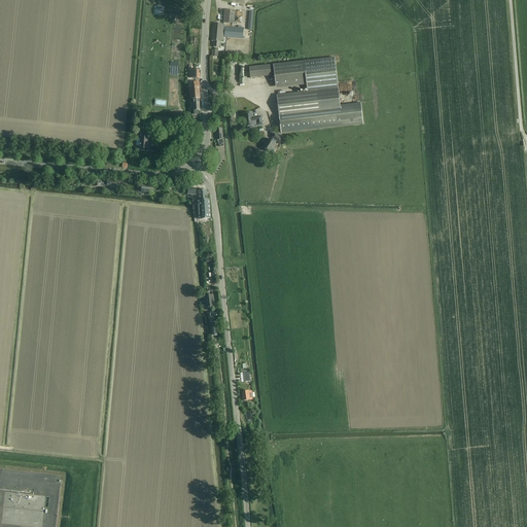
[(226,8),(225,21),(237,22),(238,16),(238,10),(226,8)]
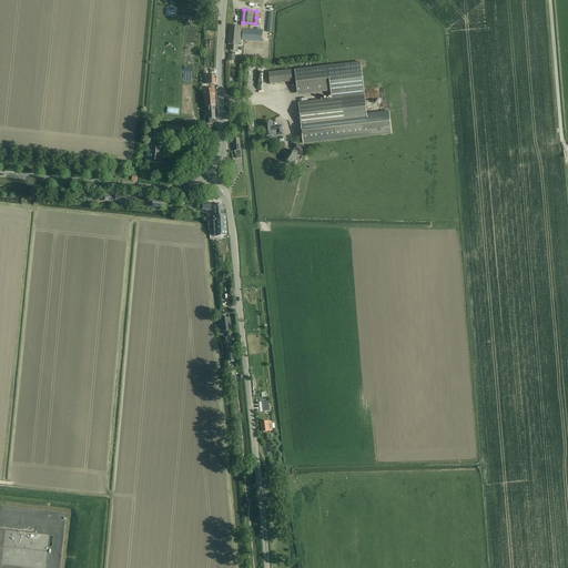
[(234,24),(232,43),(233,43),(233,49),(240,50),(241,42),(243,42),(243,39),(261,41),(262,30),(244,29),(244,26),(234,24)]
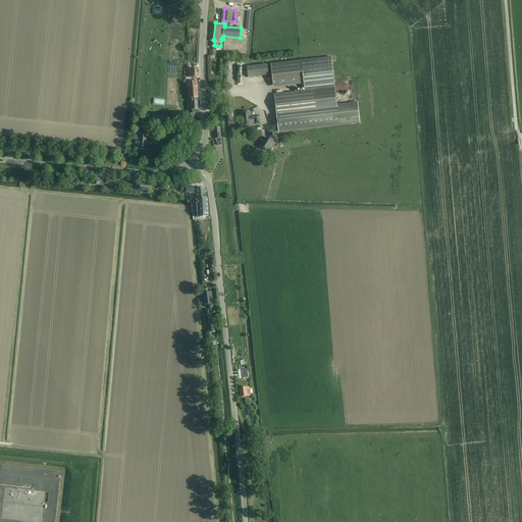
[(298,61),(271,64),(271,66),(273,85),(304,81),(305,91),(274,95),(276,116),(337,109),(337,105),(331,57),(302,61),(298,61)]
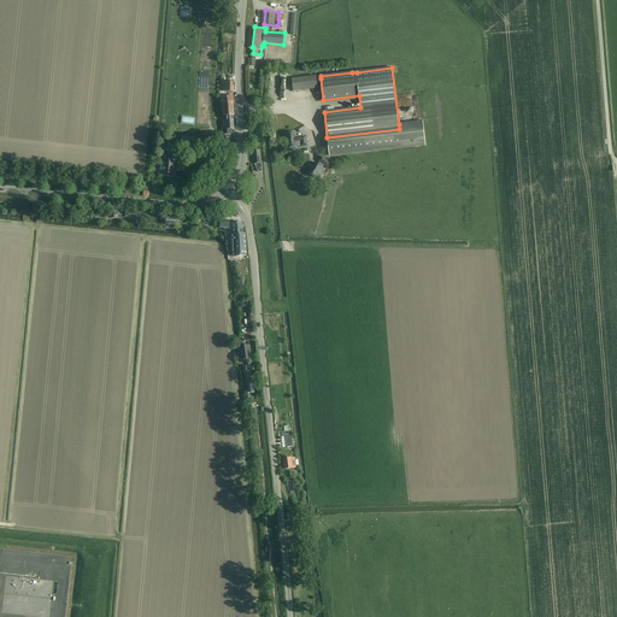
[(292,78),(293,92),(317,88),(316,76),(292,78)]
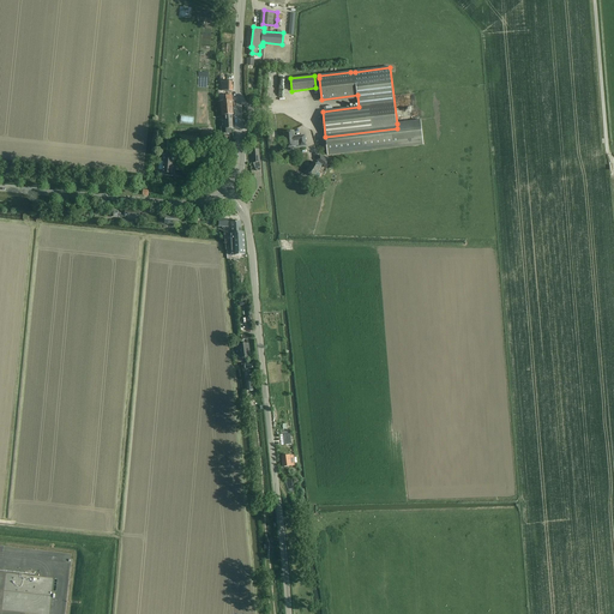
[(230,95),(221,95),(221,96),(222,116),(226,115),(226,121),(224,121),(226,133),(229,133),(232,133),(232,128),(233,128),(232,115),(234,115),(232,98),(232,95),(230,95)]
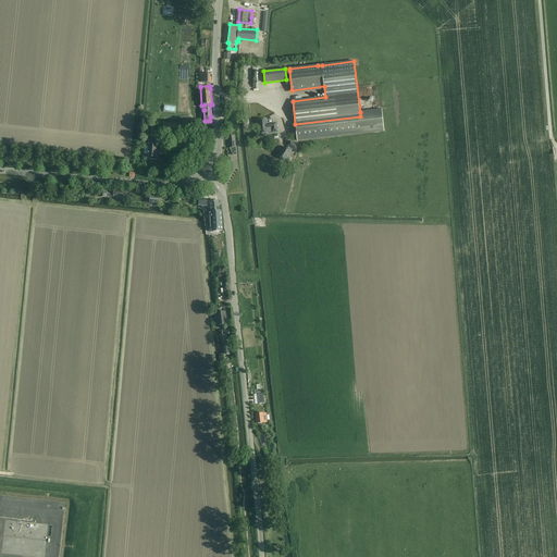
[(360,116),(295,124),(297,137),(297,141),(302,141),(384,132),(382,109),(374,110),(360,112),(360,116)]
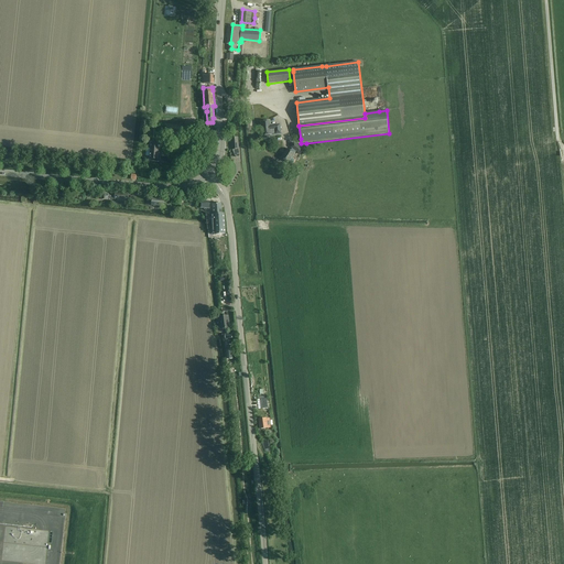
[(280,125),(270,126),(270,121),(261,122),(262,136),(264,136),(264,137),(267,138),(269,138),(270,137),(270,136),(271,134),(271,133),(275,133),(275,134),(281,133),(280,125)]
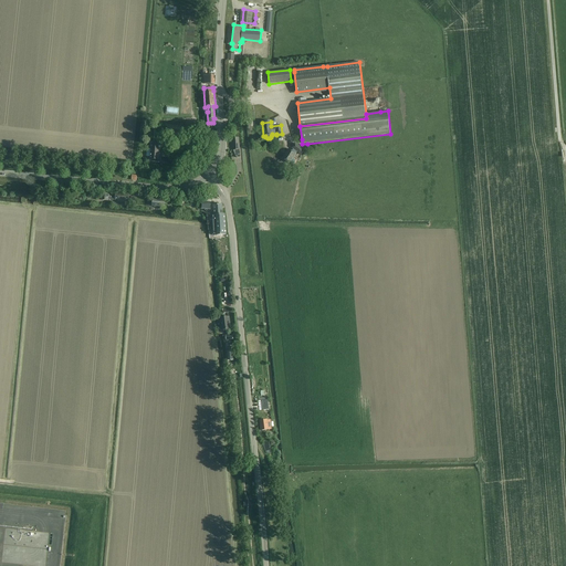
[(232,138),(233,150),(234,150),(238,158),(241,158),(239,138),(232,138)]
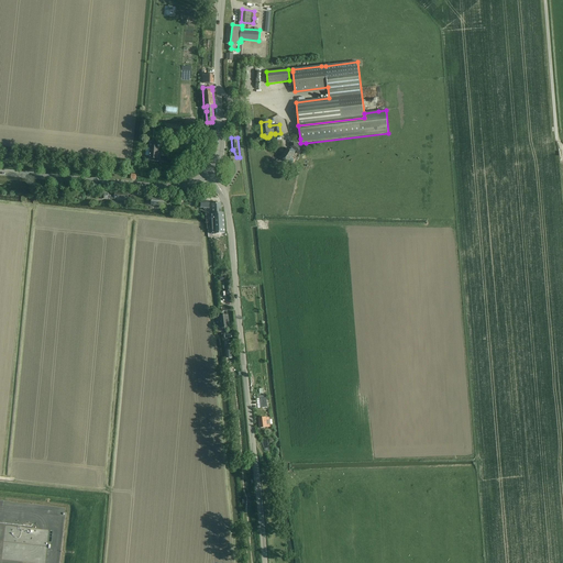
[(145,147),(145,156),(150,156),(150,159),(158,159),(159,147),(161,147),(162,140),(155,140),(155,143),(151,143),(150,147),(145,147)]
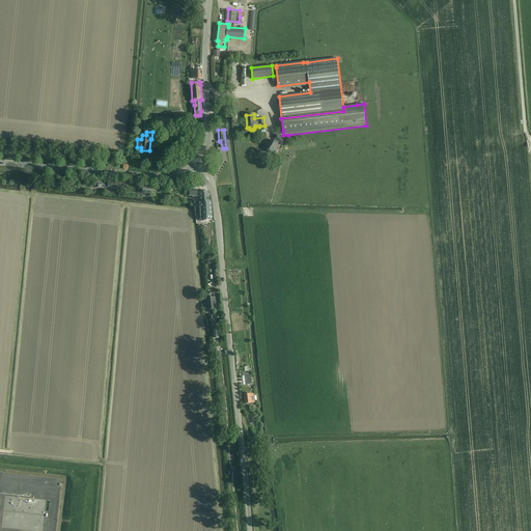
[(275,149),(278,145),(277,144),(279,142),(282,145),(285,140),(277,135),(274,139),(275,140),(274,142),(271,140),(266,149),(272,154),(273,154),(274,154),(275,154),(276,152),(277,151),(276,150),(276,149),(275,149)]
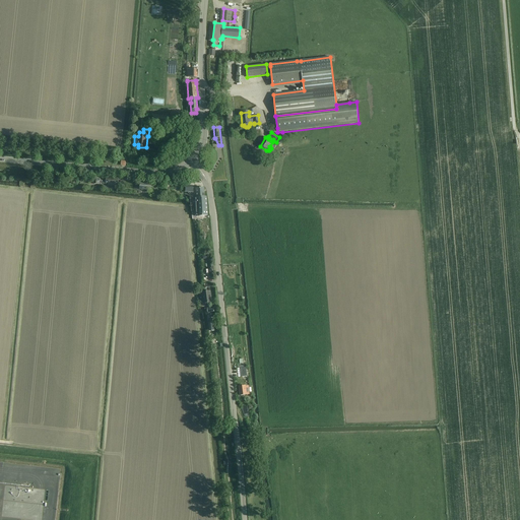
[(151,191),(152,184),(140,182),(139,190),(151,191)]
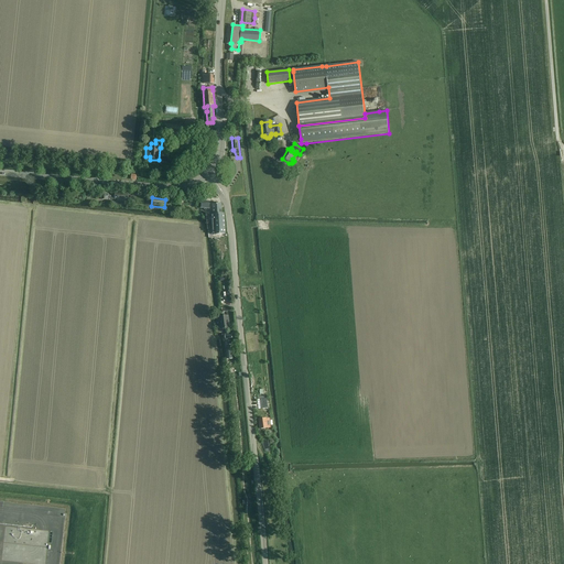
[(213,214),(212,214),(213,235),(226,234),(225,213),(223,213),(221,205),(213,205),(213,214)]
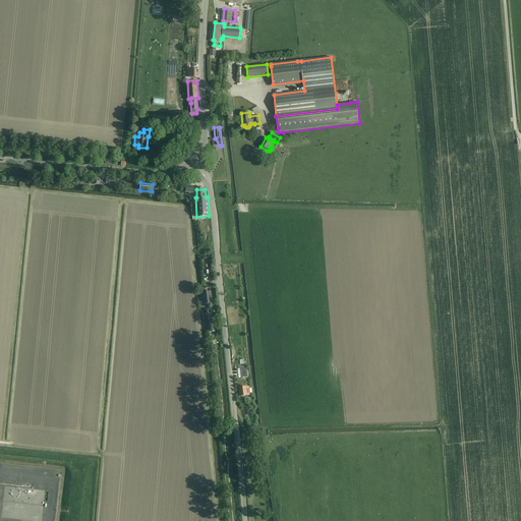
[(203,293),(205,304),(212,303),(211,292),(203,293)]
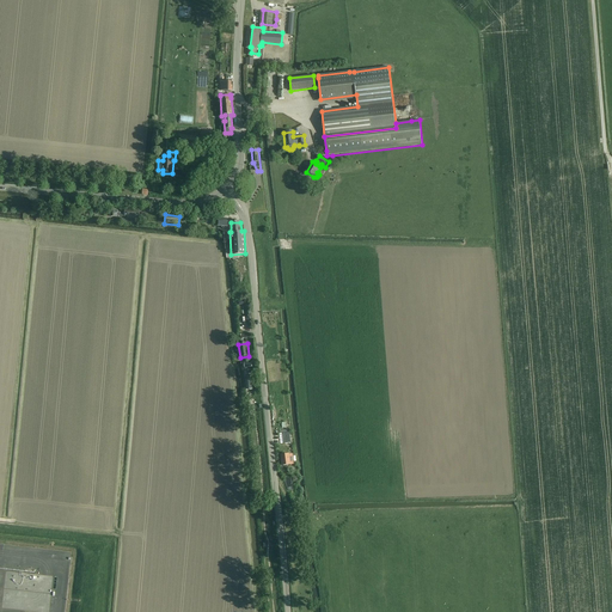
[(289,454),(281,456),(282,466),(291,465),(294,464),(293,453),(289,454)]
